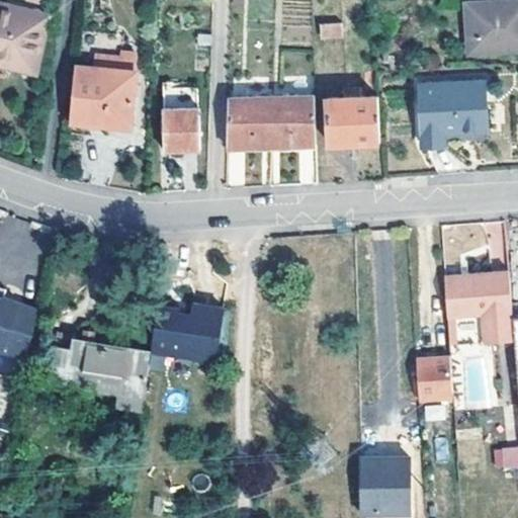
[(0,0),(0,52),(37,61),(48,18),(16,9),(17,3),(4,0),(0,0)]
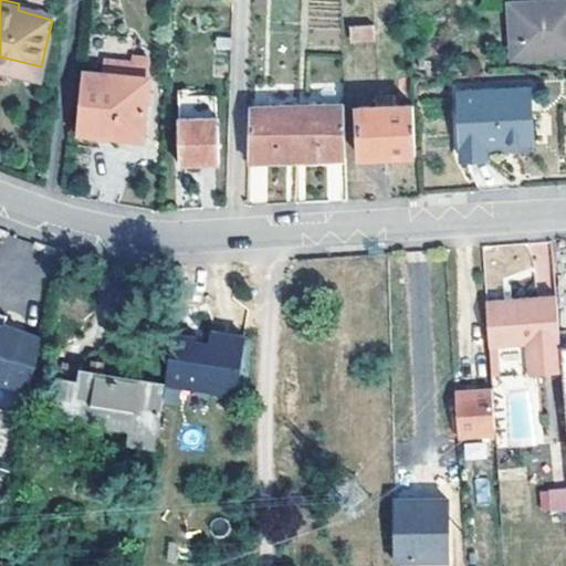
[(513,56),(565,53),(565,0),(553,0),(511,2),(513,56)]
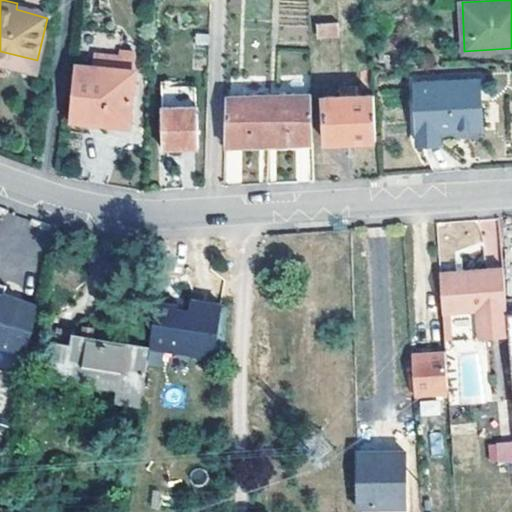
[(48,10),(17,3),(16,9),(47,18),(48,10)]
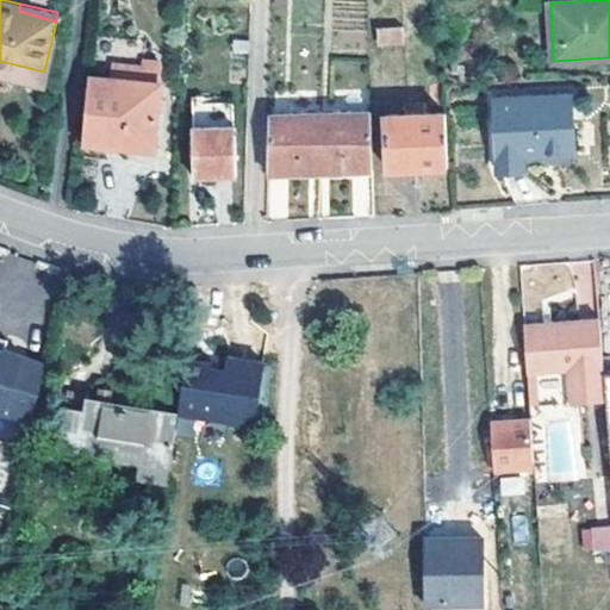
[(404,25),(379,25),(380,44),(405,43),(404,25)]
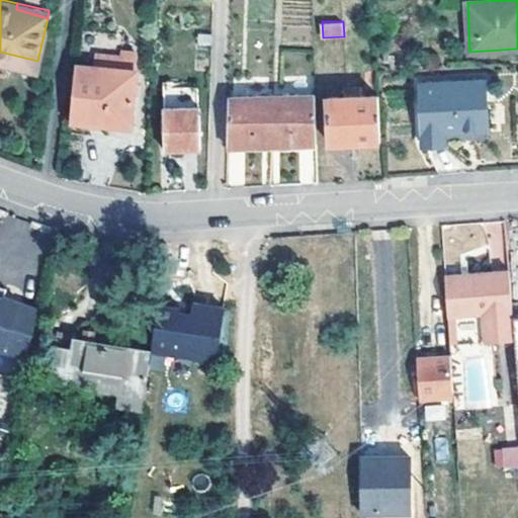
[(0,52),(0,61),(35,71),(37,61),(0,52)]
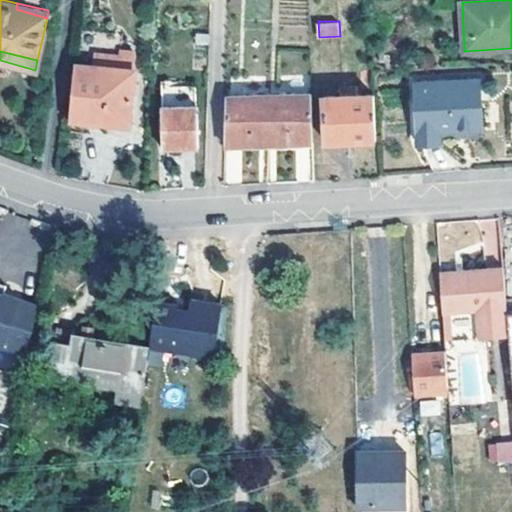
[(130,125),(134,70),(75,64),(70,121),(130,125)]
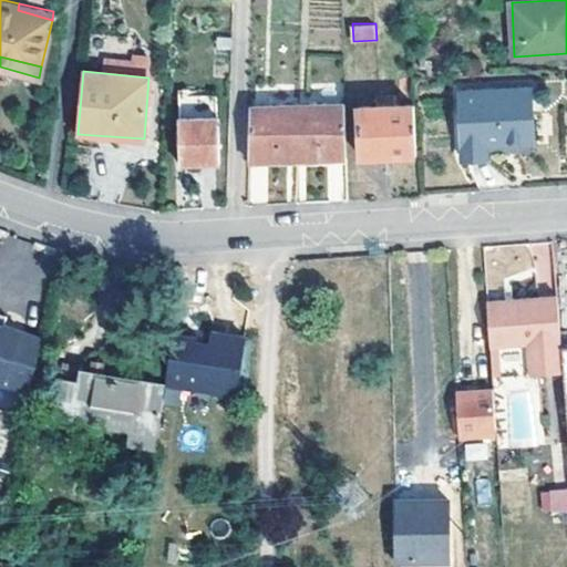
[(529,88),(461,92),(465,160),(488,158),(488,145),(533,142),(529,88)]
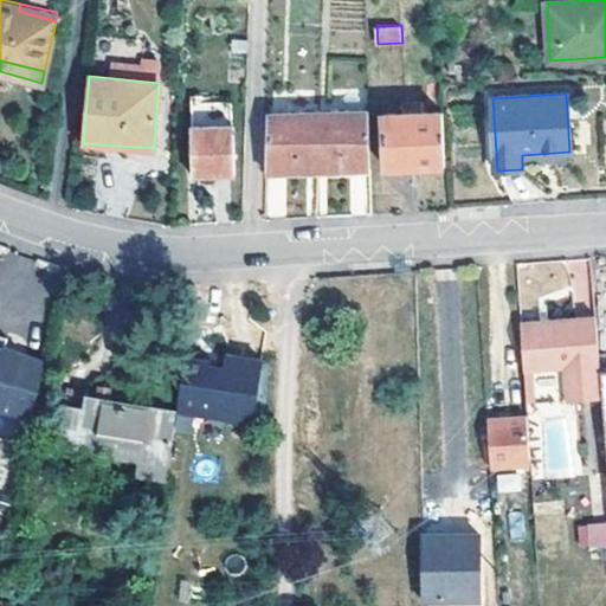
[(192,102),(193,127),(232,126),(231,102),(192,102)]
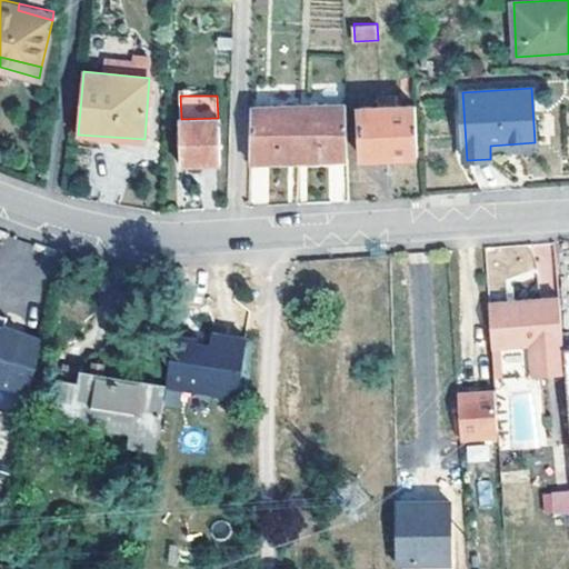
[(349,158),(347,103),(300,105),(299,159),(349,158)]
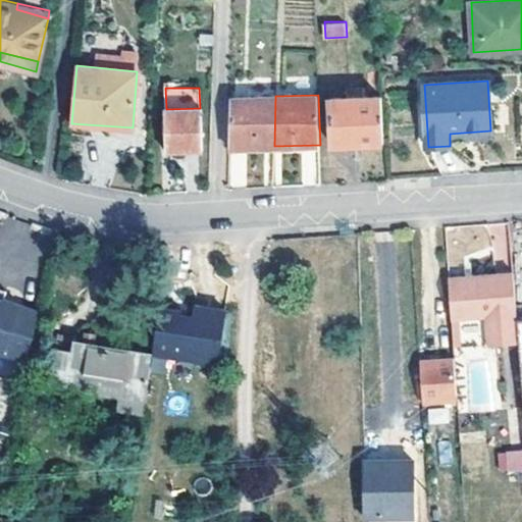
[(382,142),(380,95),(330,98),(333,144),(382,142)]
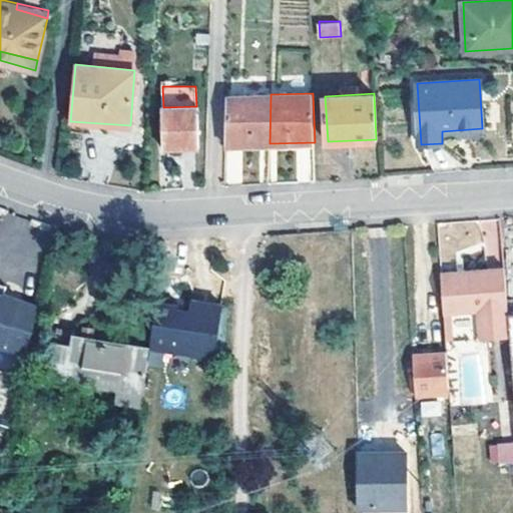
[(226,95),(225,144),(270,143),(271,94),(226,95)]
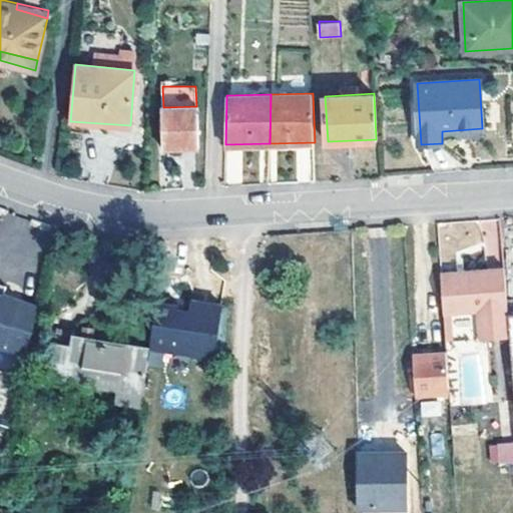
[(196,106),(163,107),(164,146),(197,145),(196,106)]
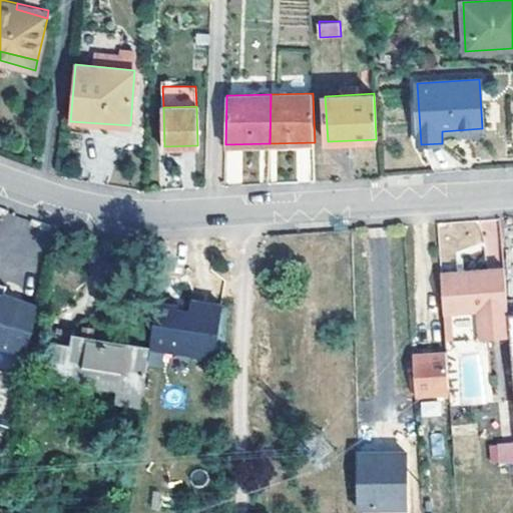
[(507,313),(504,267),(445,271),(447,312),(481,310),(482,338),(509,337),(507,313)]
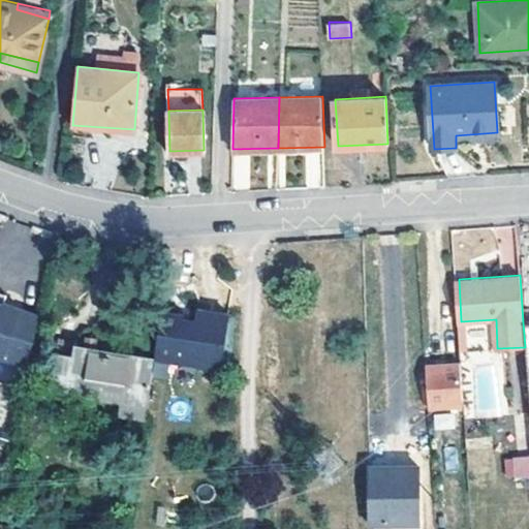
[(0,281),(0,290),(6,292),(8,283),(0,281)]
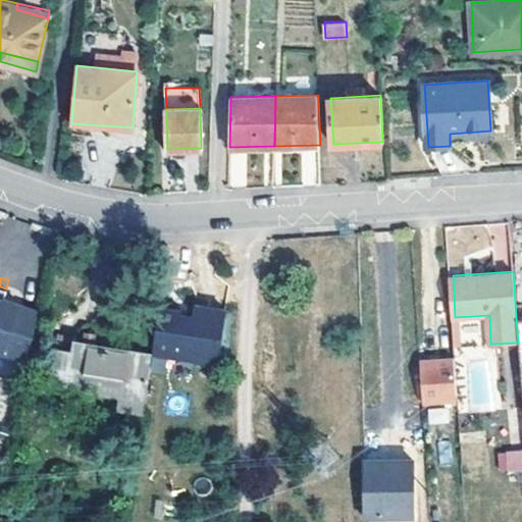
[(0,338),(31,346),(43,297),(6,289),(0,286),(0,338)]
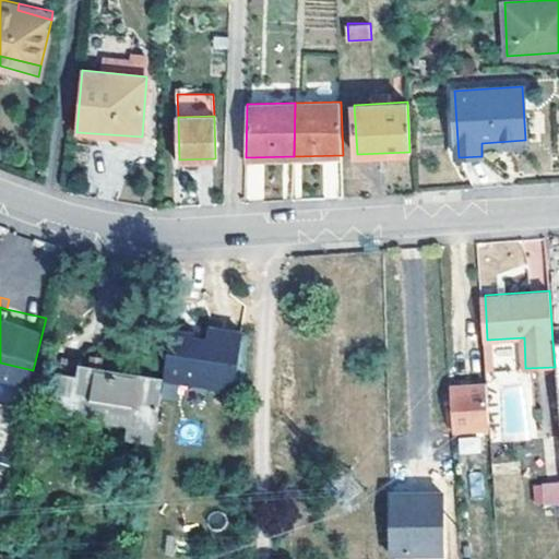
[(171,329),(164,378),(234,389),(242,332),(209,326),(207,339),(193,336),(194,332),(171,329)]
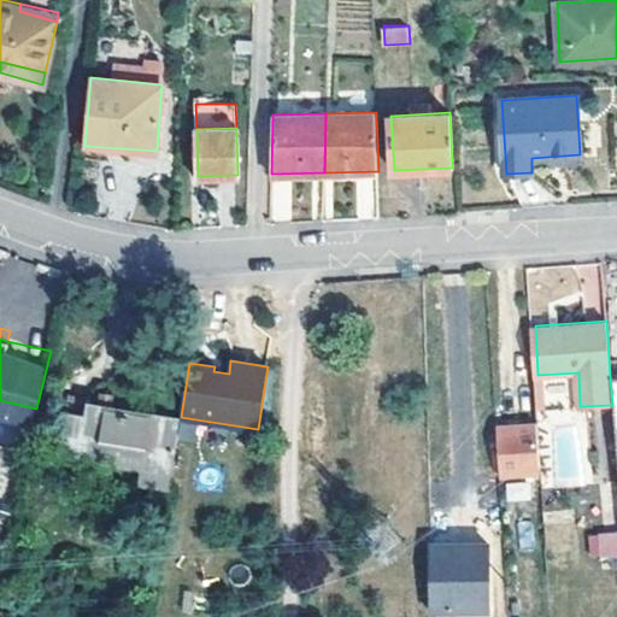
[(159,483),(170,416),(89,403),(87,416),(65,412),(59,452),(145,465),(142,481),(159,483)]
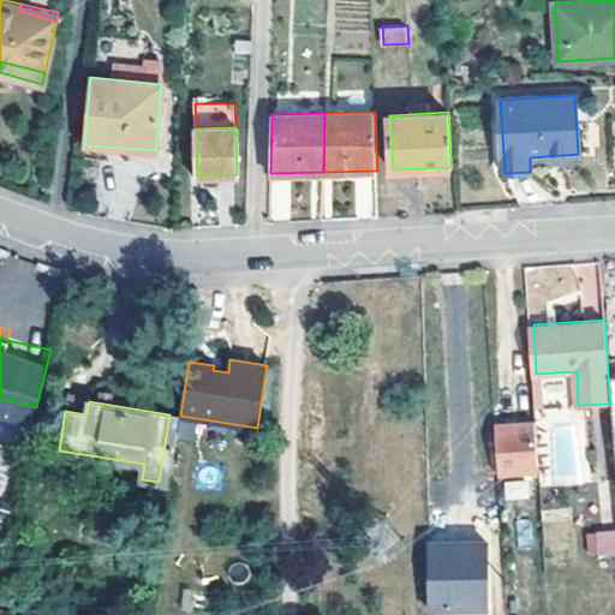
[(180,416),(169,415),(159,482),(169,484),(180,416)]
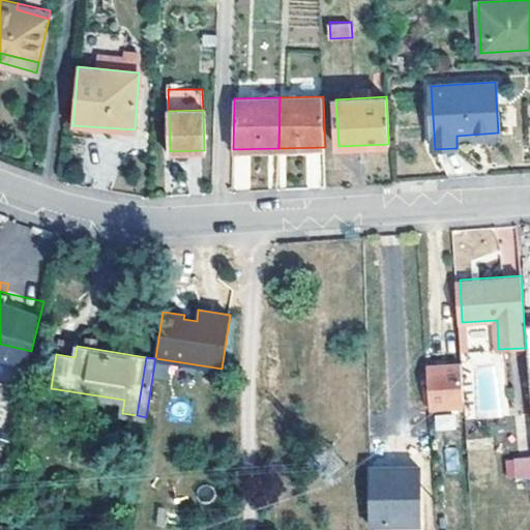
[(464,361),(427,363),(430,407),(466,405),(464,361)]
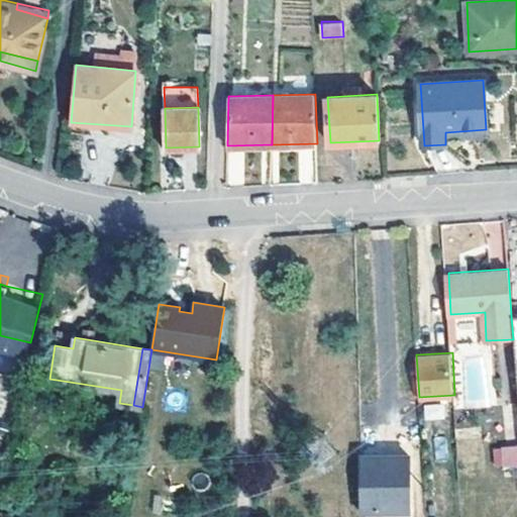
[(491,397),(487,354),(464,356),(469,399),(491,397)]
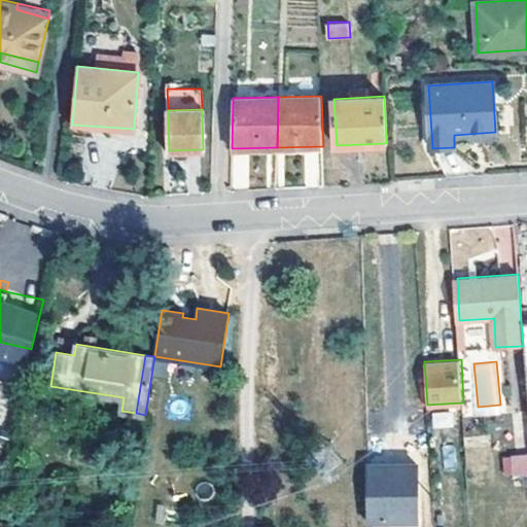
[(431,427),(454,427),(454,412),(431,412),(431,427)]
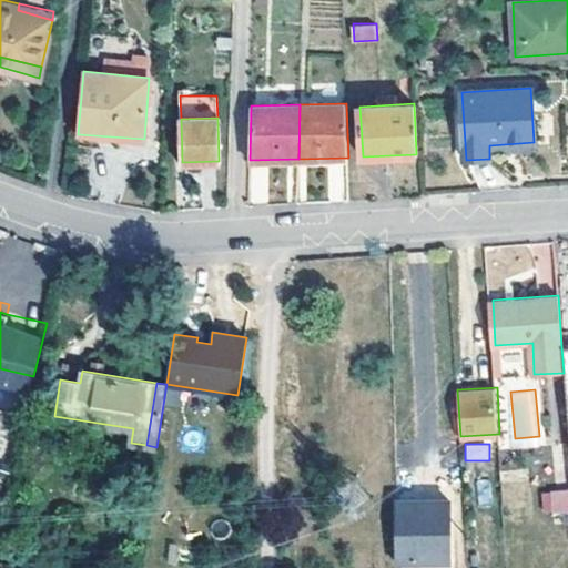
[(567,489),(540,490),(540,513),(567,511),(567,489)]
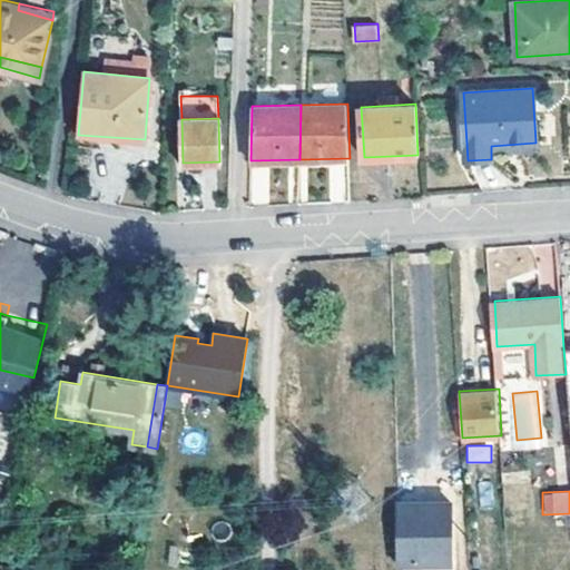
[(419,513),(418,501),(397,502),(399,562),(440,562),(438,513),(419,513)]
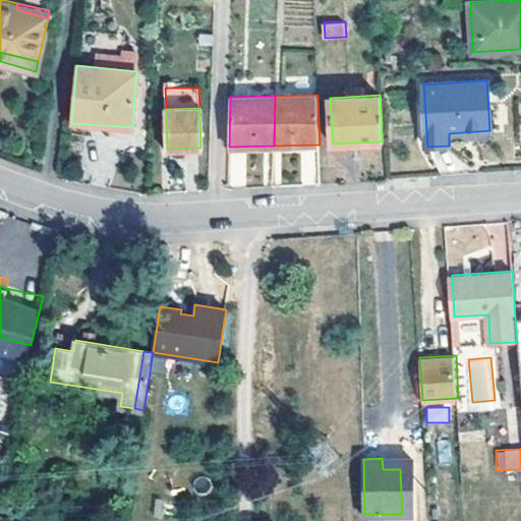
[(400,458),(382,458),(383,469),(400,469),(400,458)]
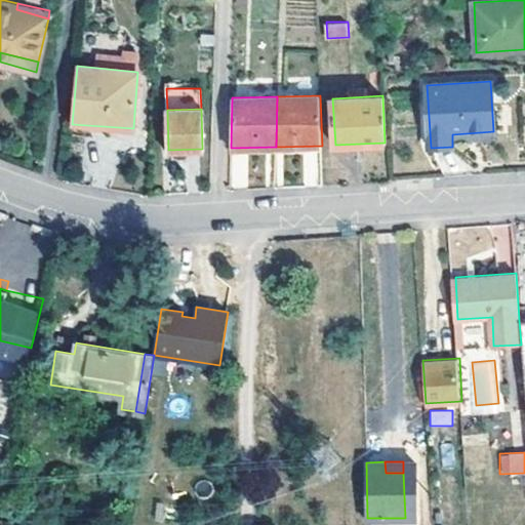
[(403,461),(403,473),(414,473),(414,461),(403,461)]
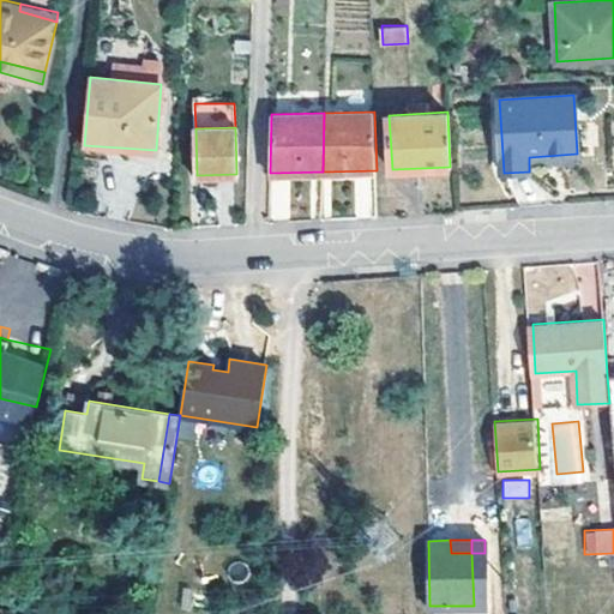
[(485,553),(471,553),(474,606),(483,605),(485,553)]
